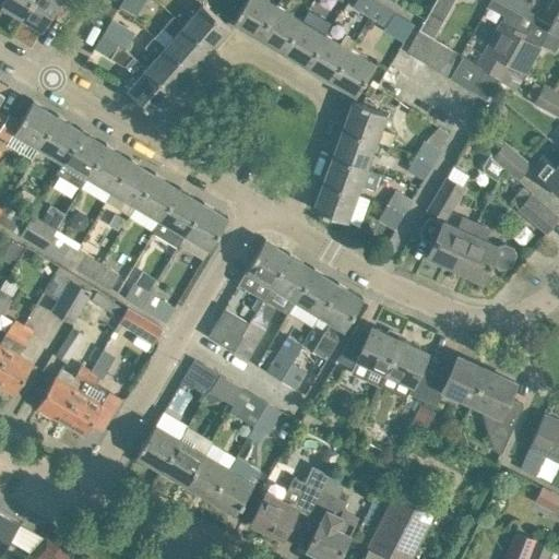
[(31,0),(3,0),(1,4),(22,18),(31,0)]
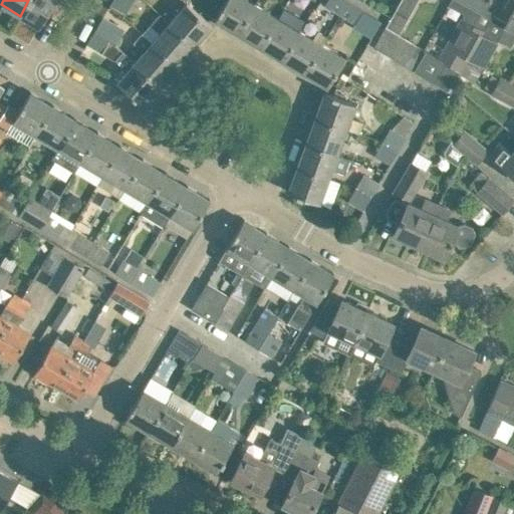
[(69,0),(28,0),(20,16),(39,27),(50,9),(60,15),(69,0)]
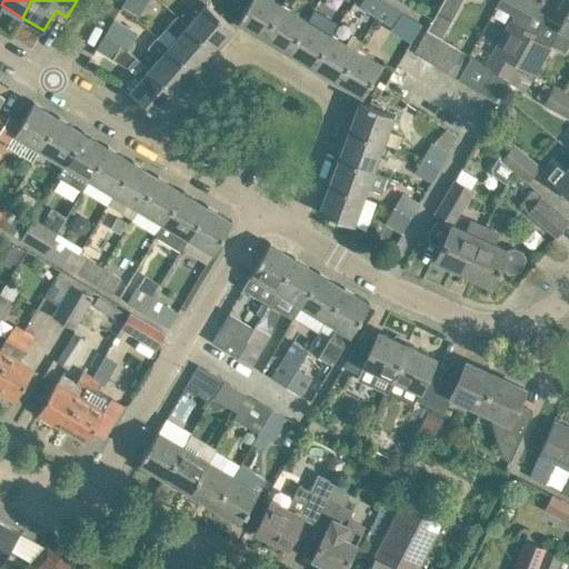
[(125,0),(121,6),(138,16),(147,0),(125,0)]
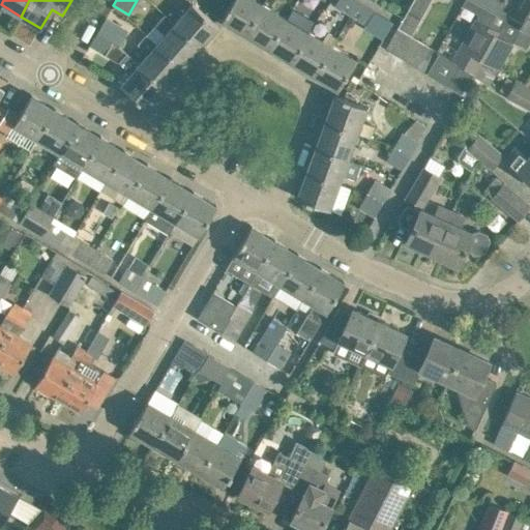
[(244,34),(263,3),(256,0),(233,0),(221,21),(244,34)]
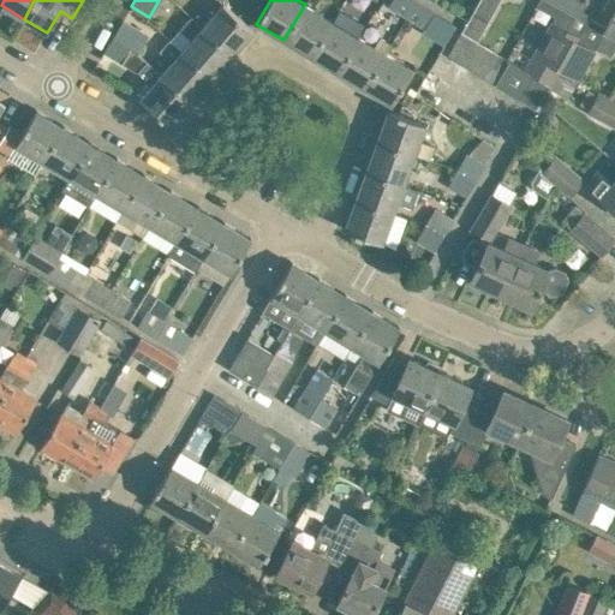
[(406,18),(416,1),(413,0),(390,0),(387,7),(406,18)]
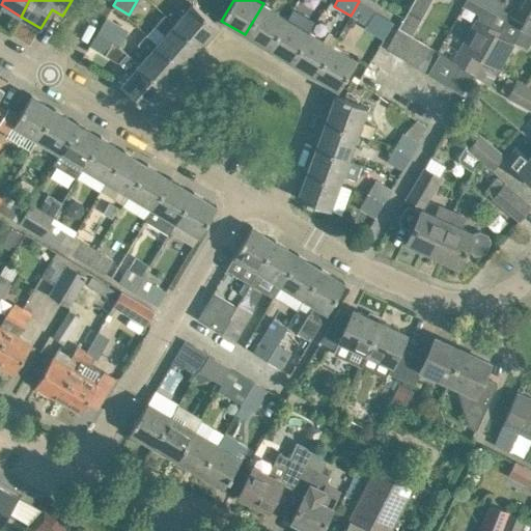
[(413,0),(408,10),(421,18),(431,0),(413,0)]
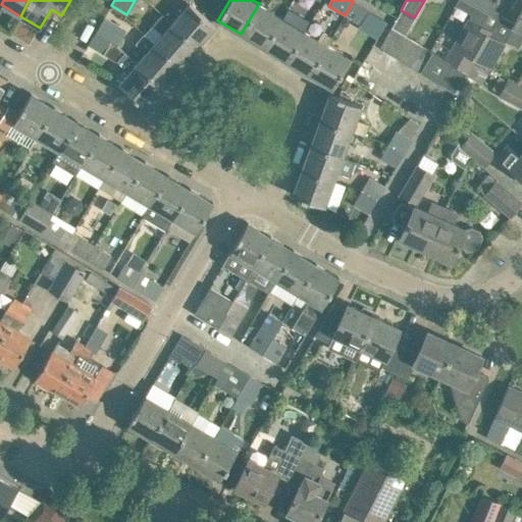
[(458,0),(456,4),(472,12),(469,16),(471,17),(470,18),(491,31),(501,14),(502,12),(490,7),(494,0),(458,0)]
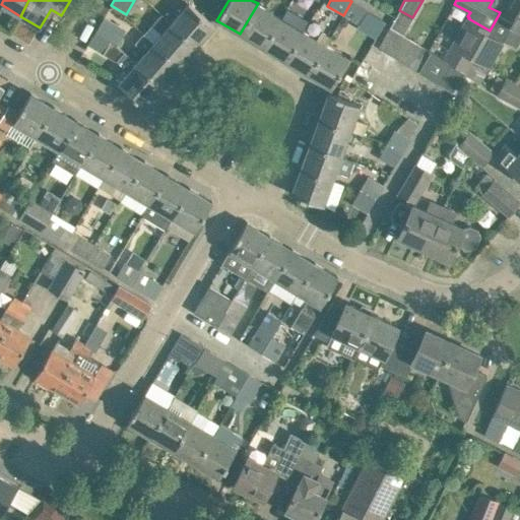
[(351,1),(343,15),(359,24),(360,23),(364,17),(368,10),(351,1)]
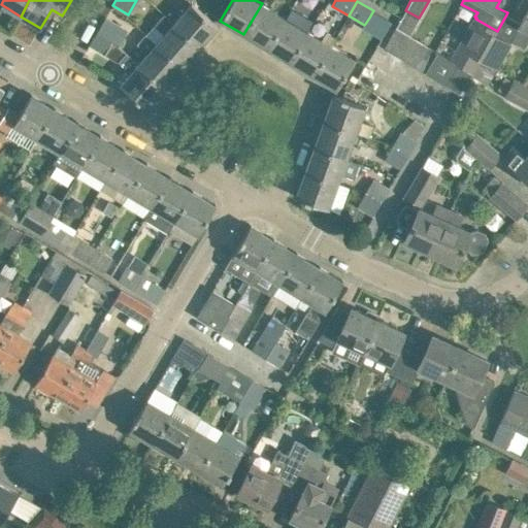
[(218,26),(211,21),(192,3),(174,23),(199,45),(218,26)]
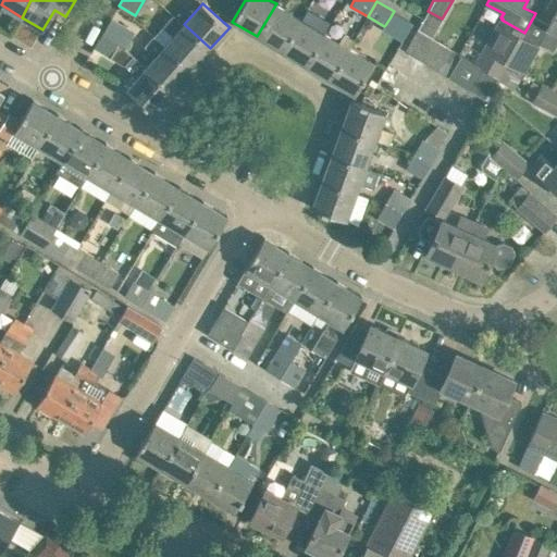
[(281,50),(300,19),(276,3),(257,36),(281,50)]
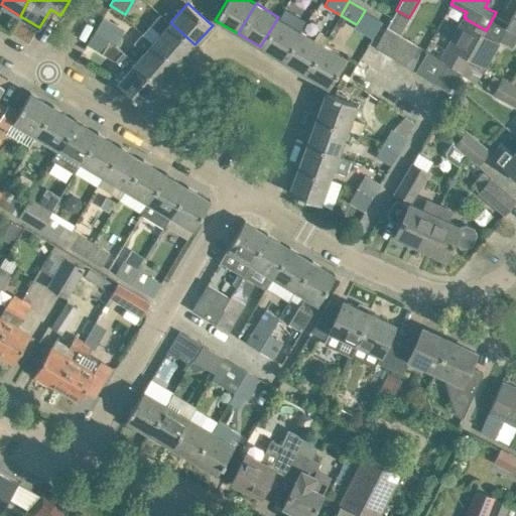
[(508,25),(500,39),(513,46),(515,39),(515,7),(509,21),(507,24),(508,25)]
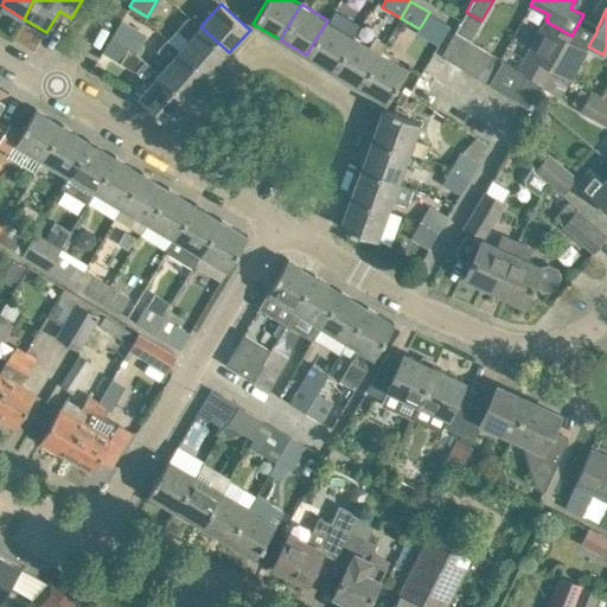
[(229,52),(200,26),(187,16),(176,29),(187,39),(179,50),(209,76),(229,52)]
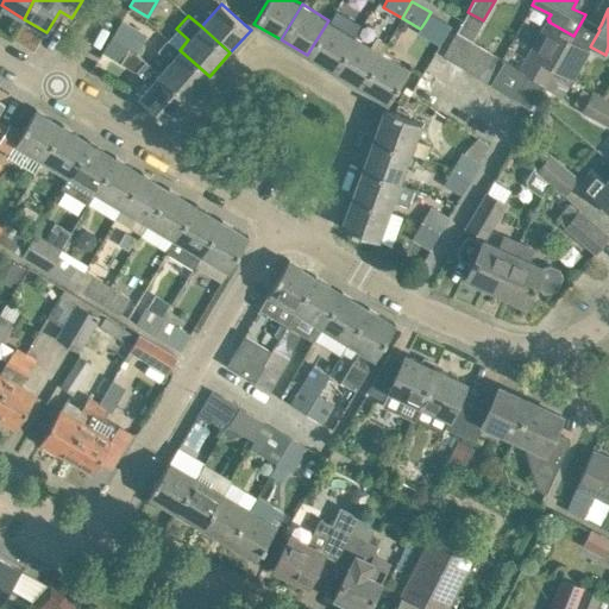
[(130,45),(137,50),(146,36),(121,20),(112,36),(130,45)]
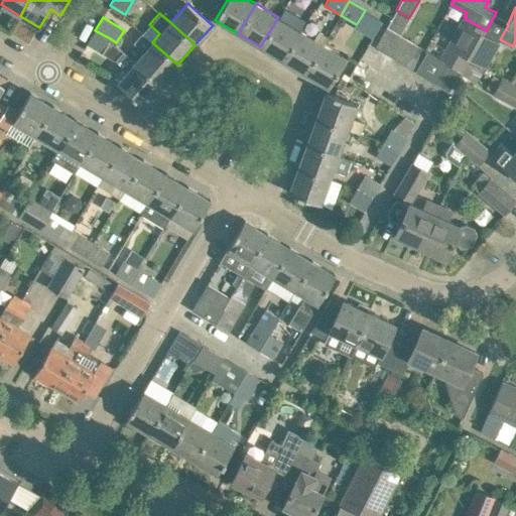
[(283,60),(301,30),(278,17),(260,46),(283,60)]
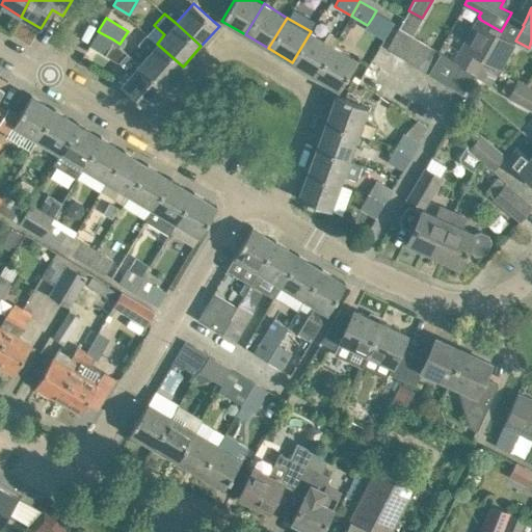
[(467,42),(455,62),(460,67),(474,74),(483,59),(497,35),(499,36),(501,31),(479,19),(473,30),(480,34),(475,45),(471,43),(470,44),(467,42)]
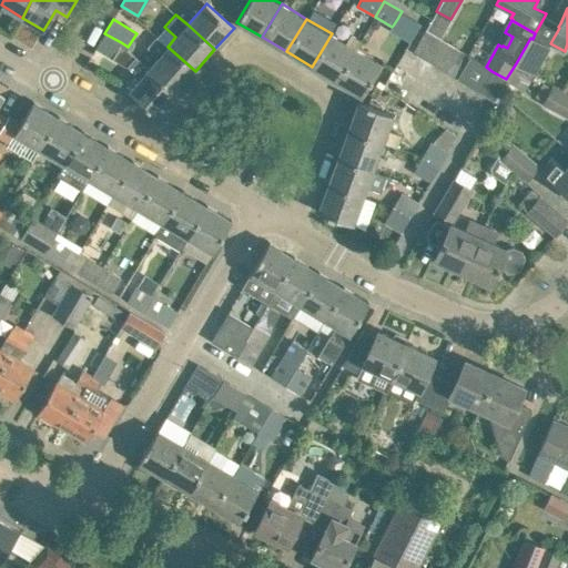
[(424,58),(436,38),(425,31),(413,51),(424,58)]
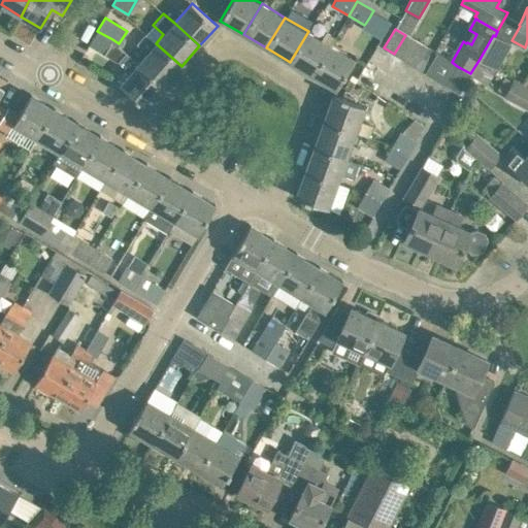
[(97,31),(89,44),(104,53),(112,39),(97,31)]
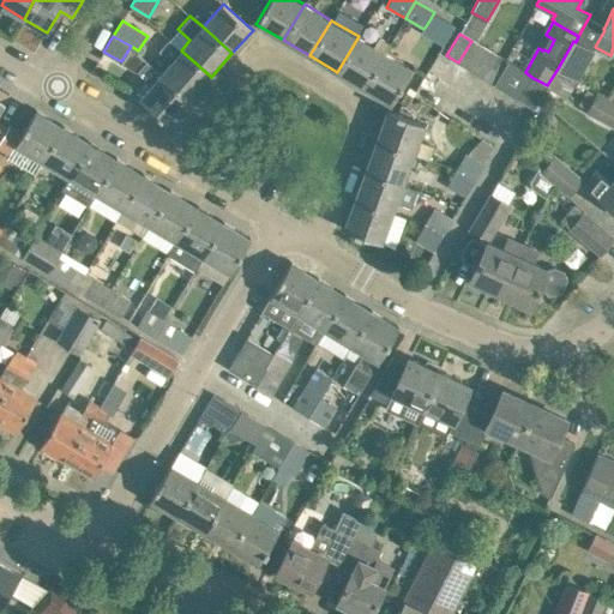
[(379,37),(374,46),(359,36),(337,72),(363,88),(385,53),(391,43),(379,37)]
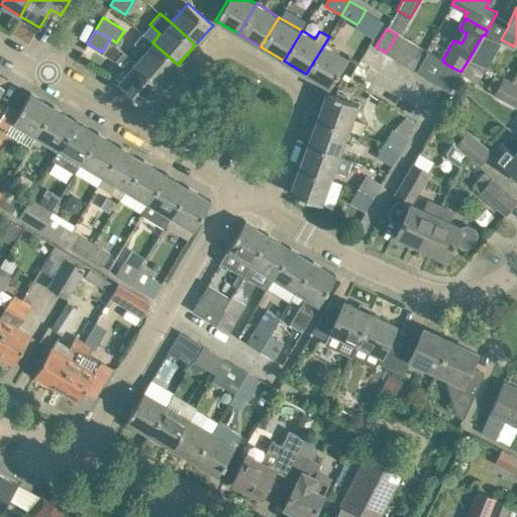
[(178,65),(152,42),(142,32),(133,42),(144,52),(135,62),(161,84),(178,65)]
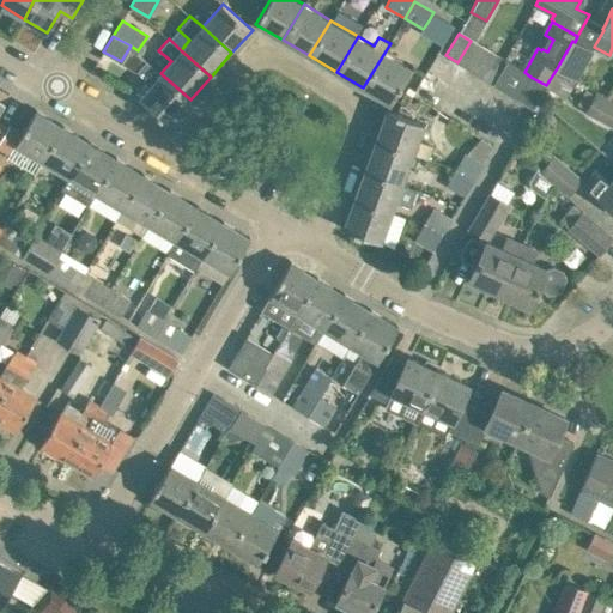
[(483,48),(474,43),(471,41),(457,62),(469,70),(483,48)]
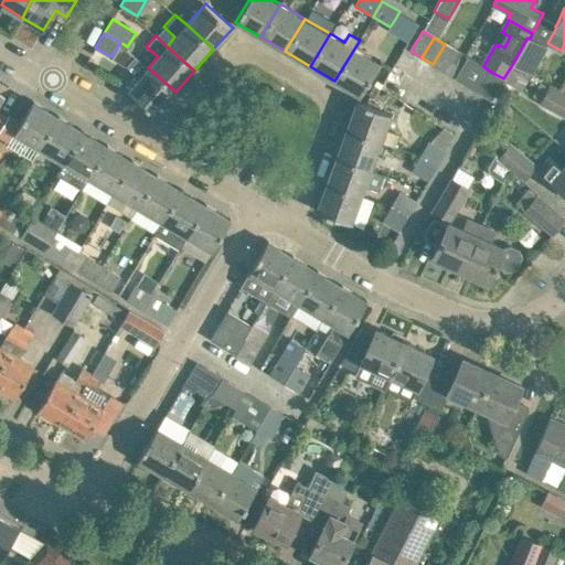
[(528,38),(513,63),(532,74),(546,48),(545,46),(530,39),(528,38)]
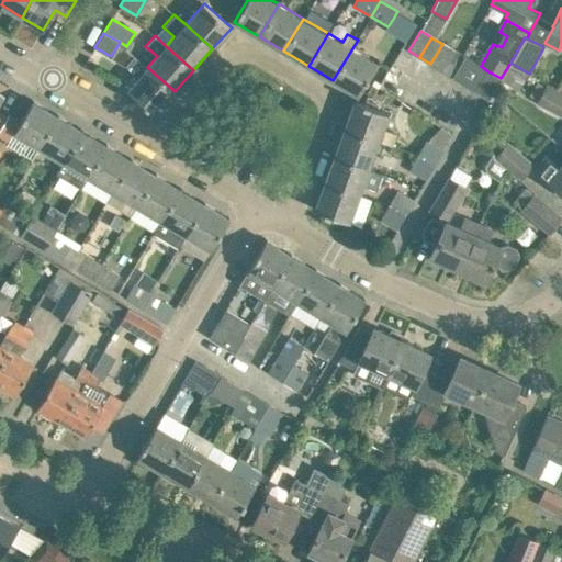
[(440,69),(452,49),(442,44),(430,64),(440,69)]
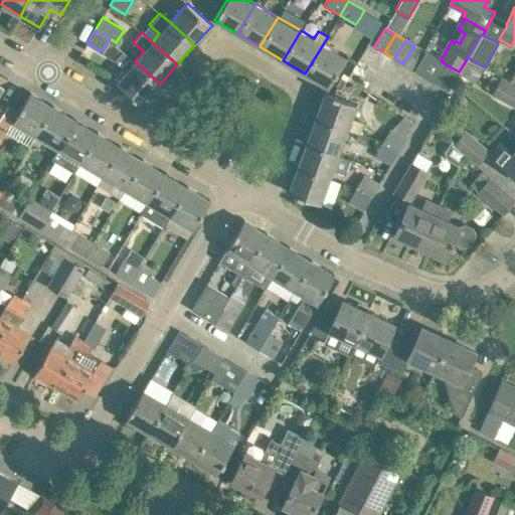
[(346,57),(323,44),(305,73),(328,88),(346,57)]
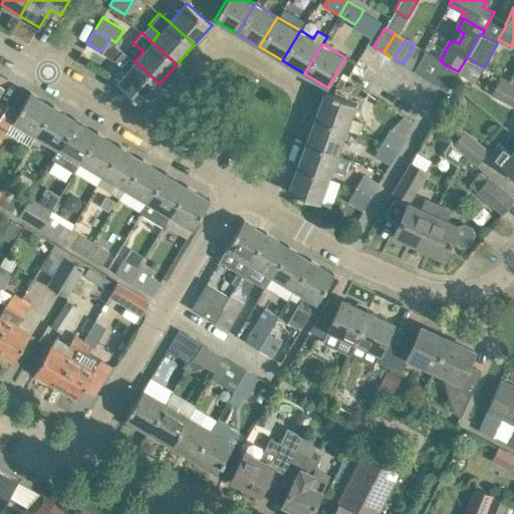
[(414,69),(425,51),(414,45),(403,63),(414,69)]
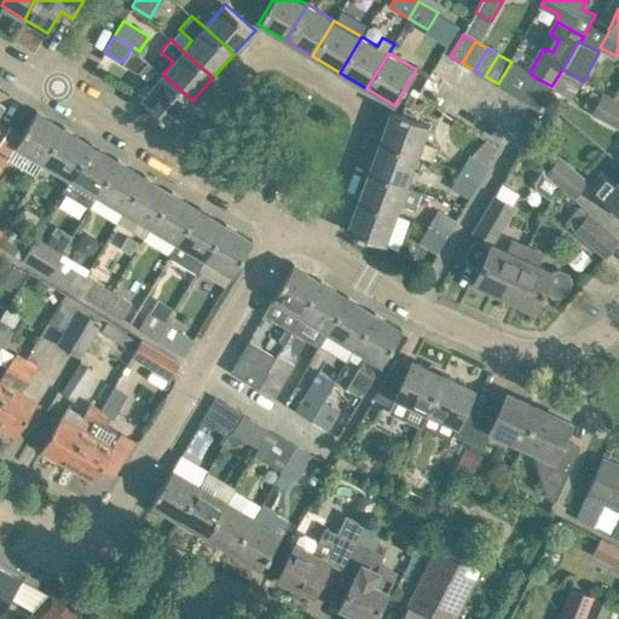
[(192,100),(162,74),(148,61),(139,71),(152,84),(151,86),(140,98),(171,126),(192,100)]
